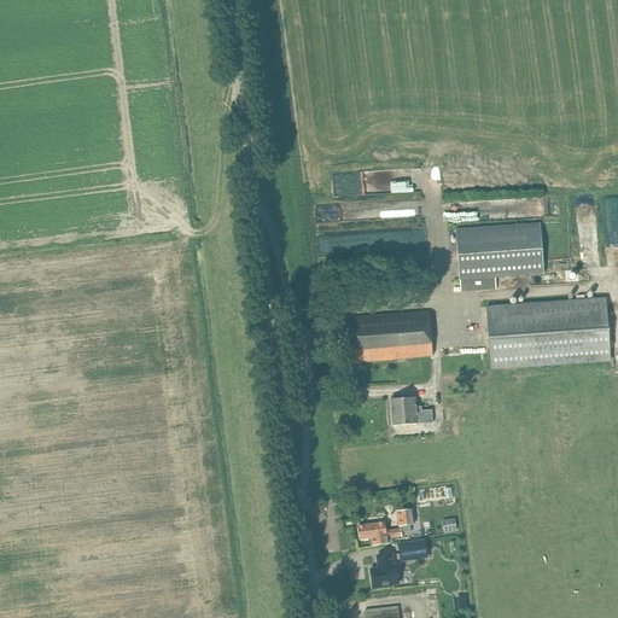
[(548,204),(565,205),(565,192),(549,191),(548,204)]
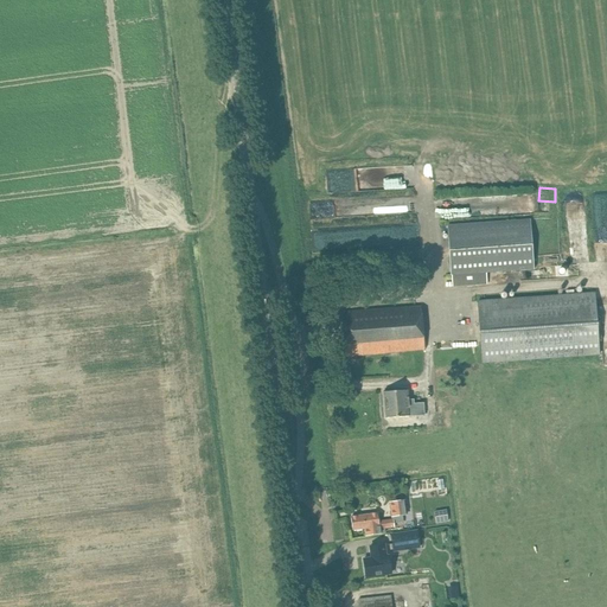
[(451,276),(534,270),(530,219),(447,225),(451,276)]
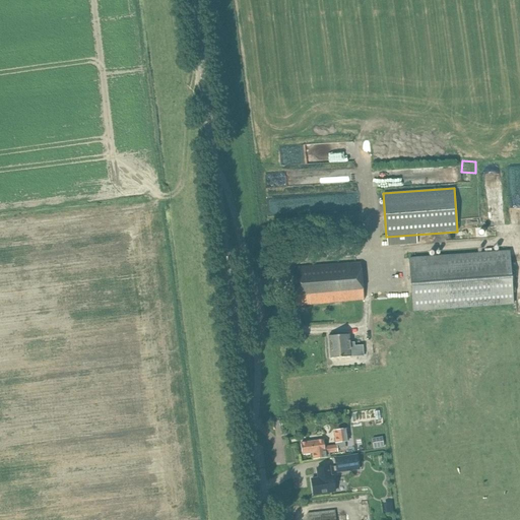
[(412,312),(513,305),(509,251),(408,258),(412,312)]
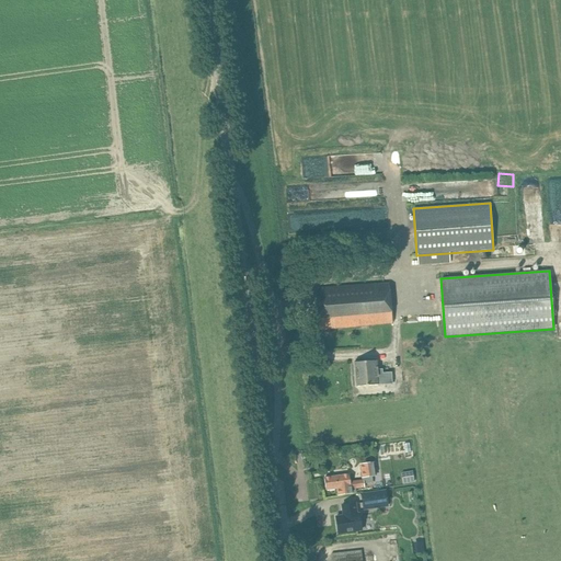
[(320,331),(331,330),(393,324),(390,283),(317,288),(320,331)]
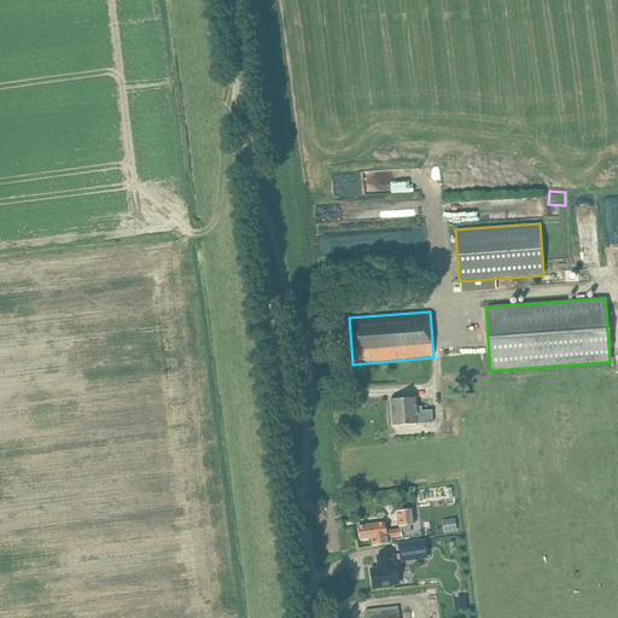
[(415,407),(414,397),(402,398),(390,400),(392,426),(432,423),(431,410),(421,412),(421,407),(415,407)]
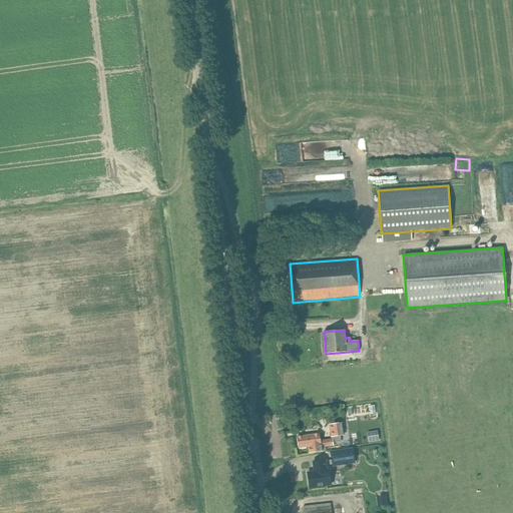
[(374,423),(376,433),(387,430),(384,421),(374,423)]
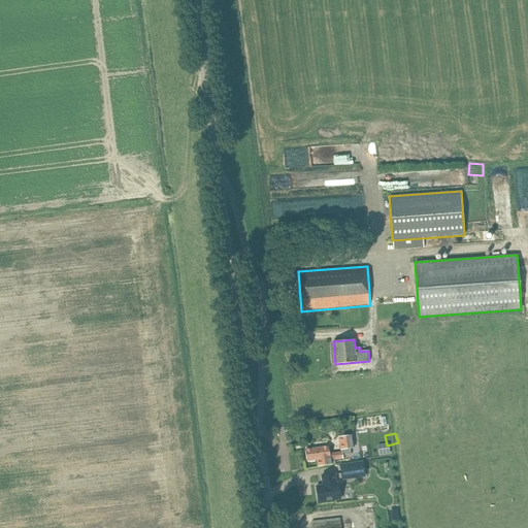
[(351,454),(350,449),(353,448),(351,435),(339,437),(342,452),(329,454),(328,447),(305,450),(306,461),(318,460),(319,466),(335,464),(334,460),(342,459),(342,456),(351,454)]
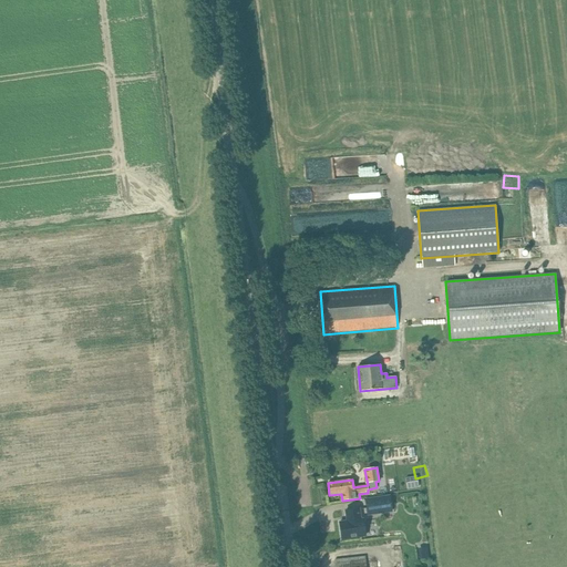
[(390,495),(364,500),(368,516),(393,513),(390,495)]
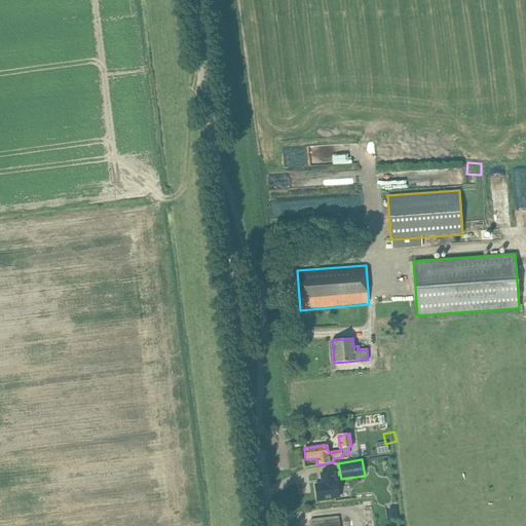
[(331,473),(318,474),(321,484),(313,485),(315,500),(337,497),(335,482),(333,482),(331,473)]
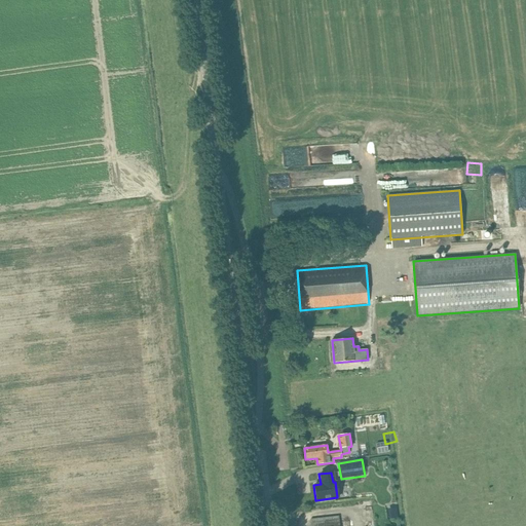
[(310,525),(339,525),(339,517),(321,519),(310,520),(310,525)]
